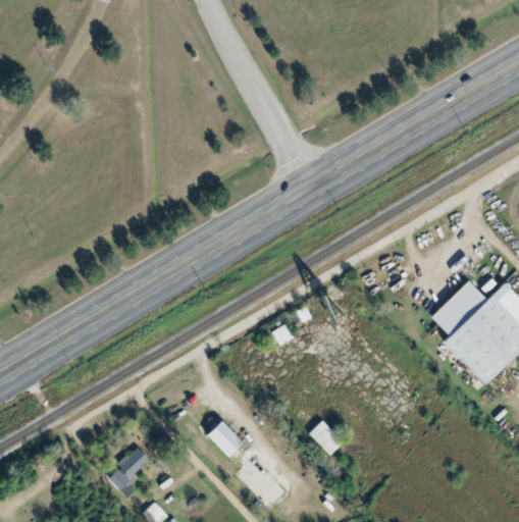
[(431,317),(450,336),(444,342),(485,384),(518,352),(518,298),(505,282),(487,300),(469,281),(431,317)]
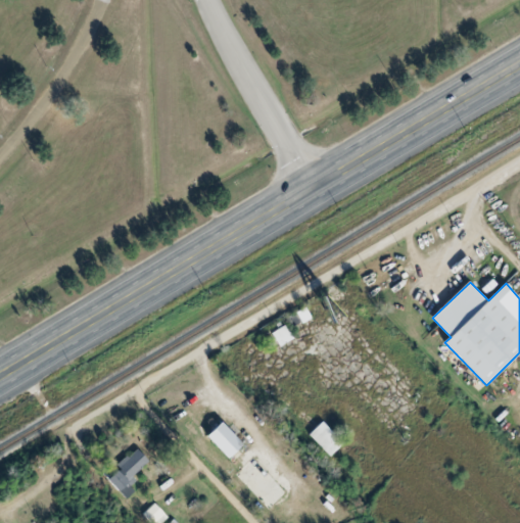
[(293,339),(286,325),(272,332),(280,346),(293,339)]
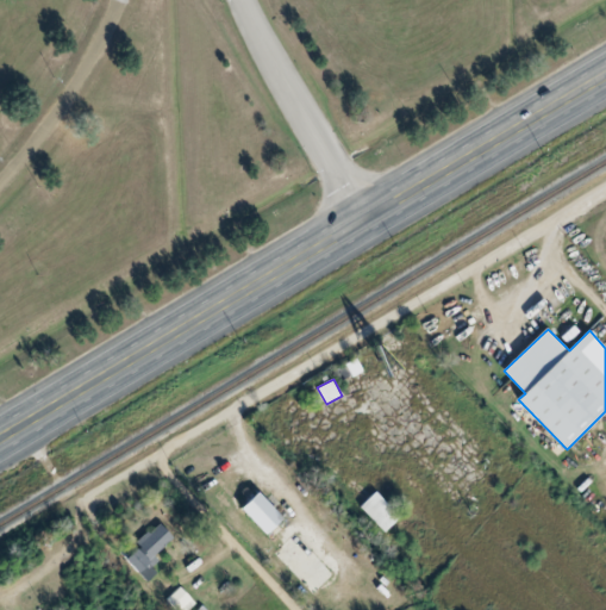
[(266,535),(283,518),(258,492),(241,508),(266,535)]
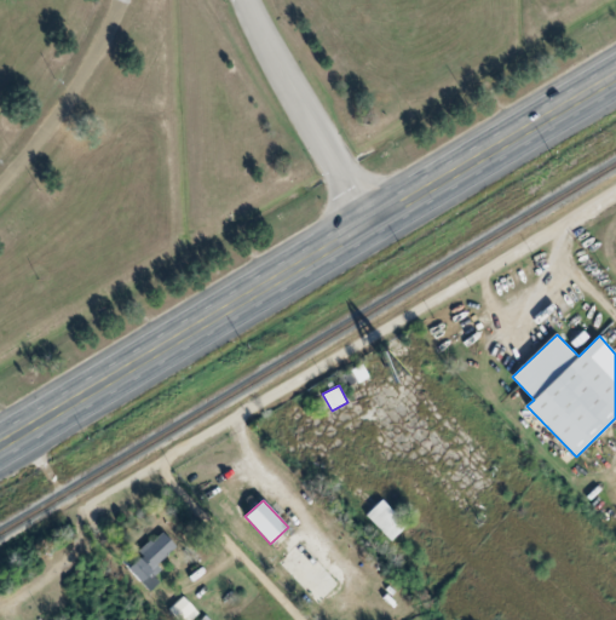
[(408,527),(383,500),(367,515),(392,541),(408,527)]
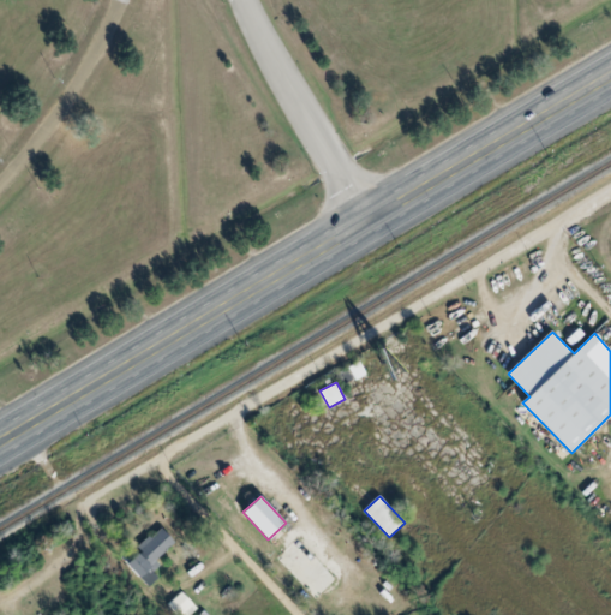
[(151,587),(162,578),(153,568),(179,544),(163,529),(127,562),(151,587)]
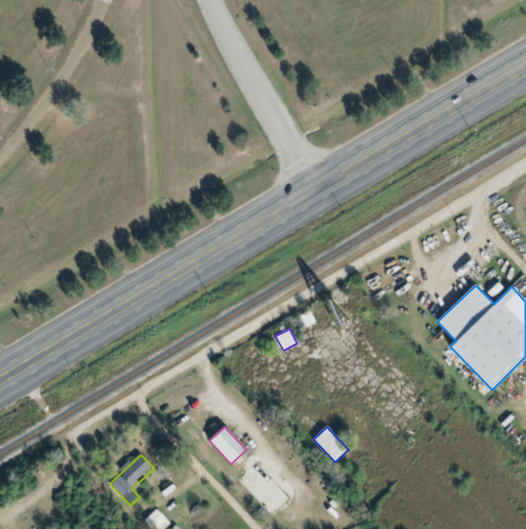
[(163,528),(172,522),(159,508),(148,520),(156,528),(163,528)]
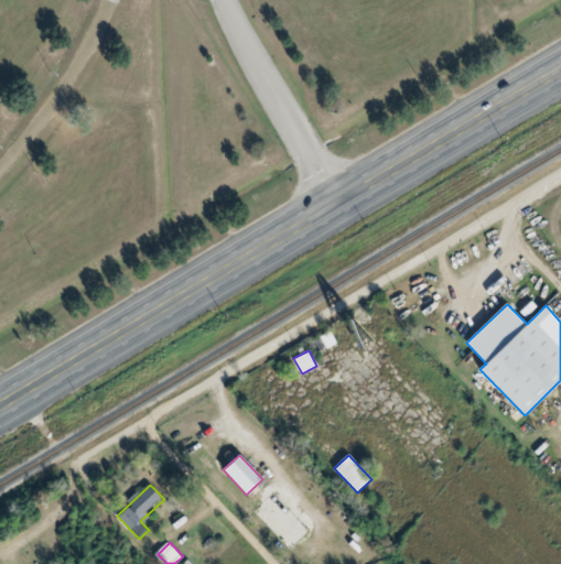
All buildings are outlined.
